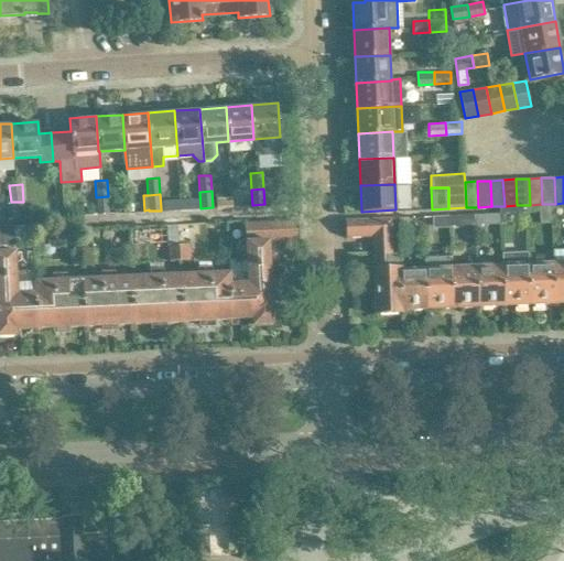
[(109,213),(108,196),(96,197),(97,214),(109,213)]
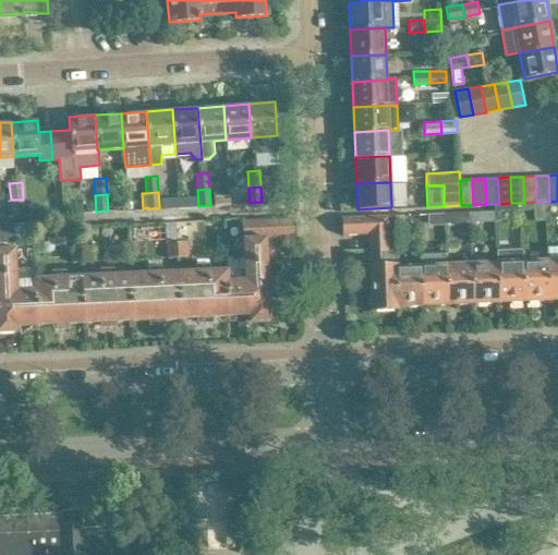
[(24,215),(23,200),(11,200),(12,215),(24,215)]
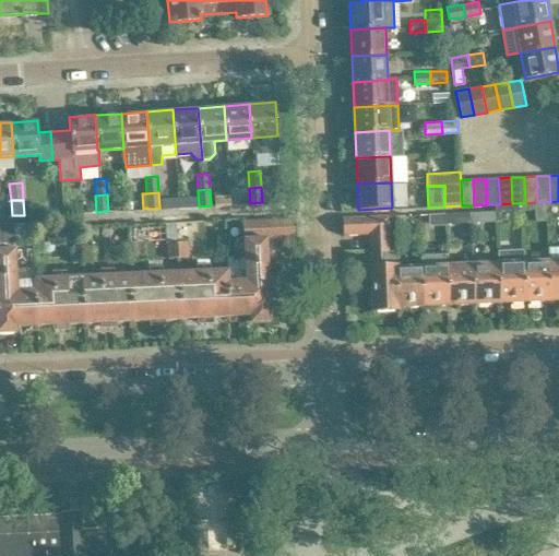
[(546,202),(534,203),(535,220),(547,220),(546,202)]
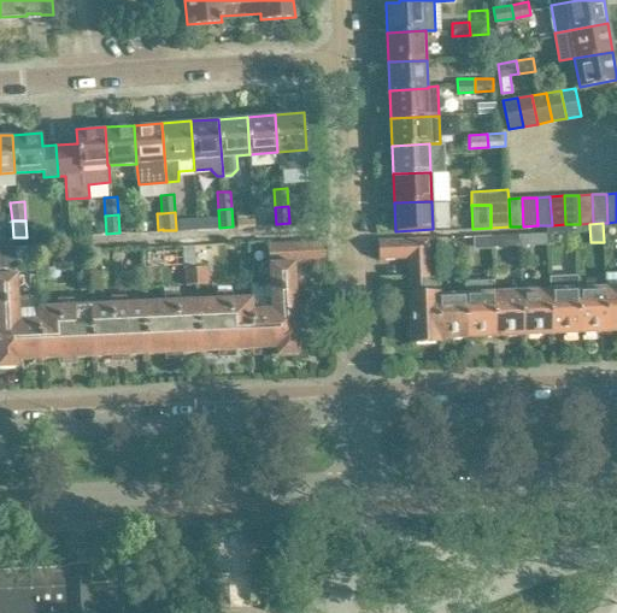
[(576,233),(575,225),(547,227),(547,233),(547,245),(552,245),(552,234),(576,233)]
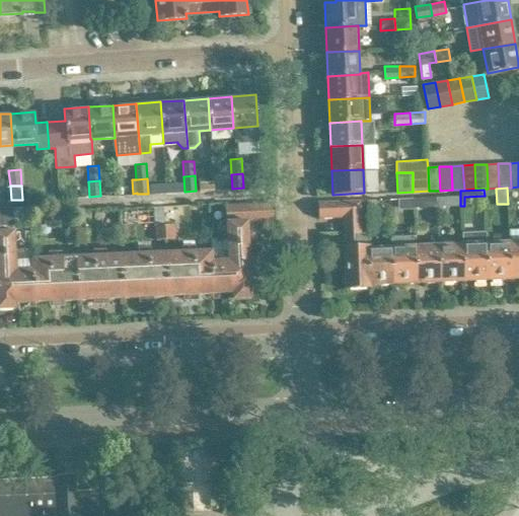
[(451,206),(450,196),(435,197),(436,206),(451,206)]
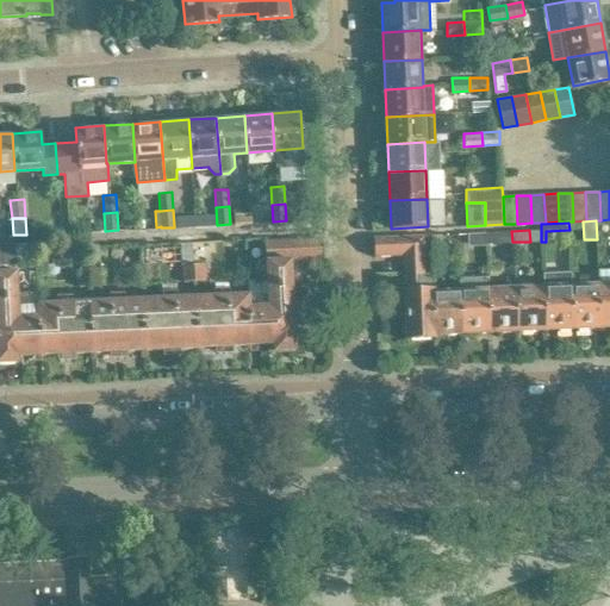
[(541,230),(529,230),(530,242),(541,242),(541,230)]
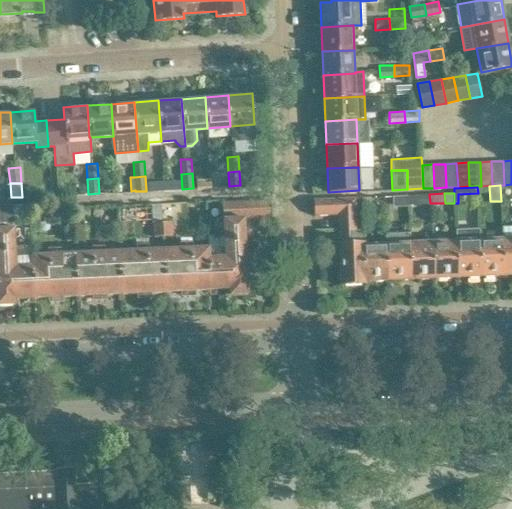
[(429,194),(408,195),(408,204),(430,203),(429,194)]
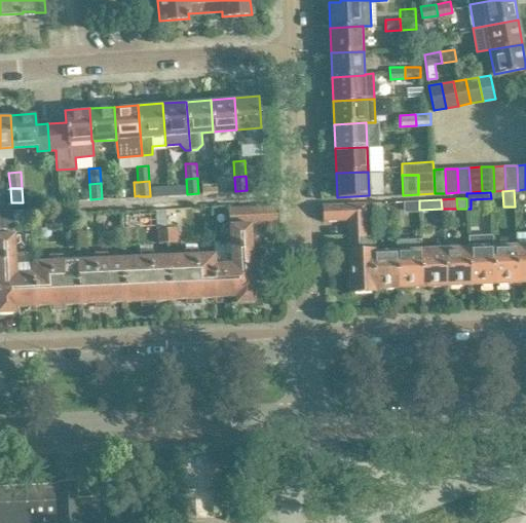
[(419,210),(419,200),(404,200),(404,211),(419,210)]
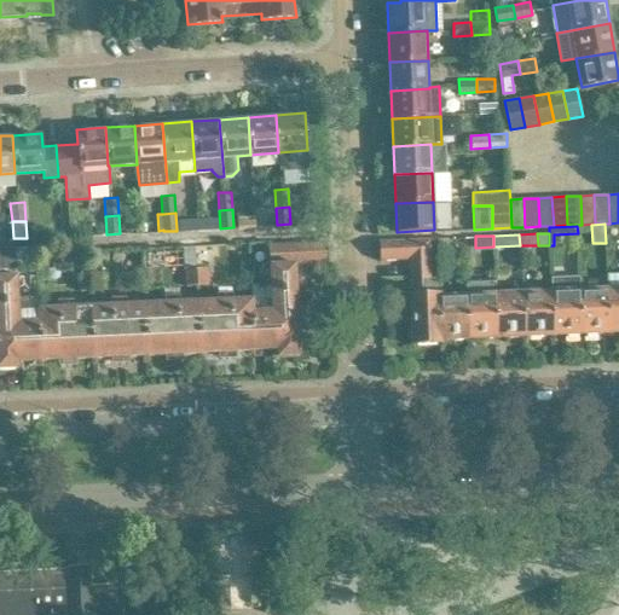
[(453,249),(453,237),(437,238),(437,249),(453,249)]
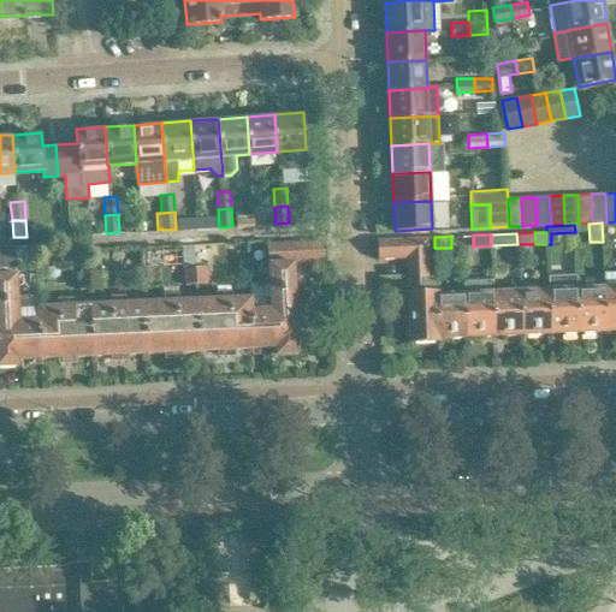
[(406,238),(377,239),(378,257),(407,256),(408,293),(407,293),(409,343),(440,342),(440,338),(438,338),(436,292),(437,292),(436,274),(428,274),(427,237),(406,238)]
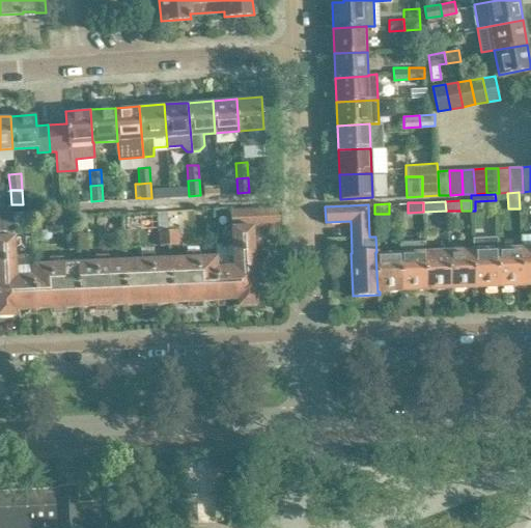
[(232,256),(216,256),(218,300),(224,300),(238,299),(239,305),(257,304),(254,226),(281,224),(280,206),(230,209),(231,243),(232,256)]
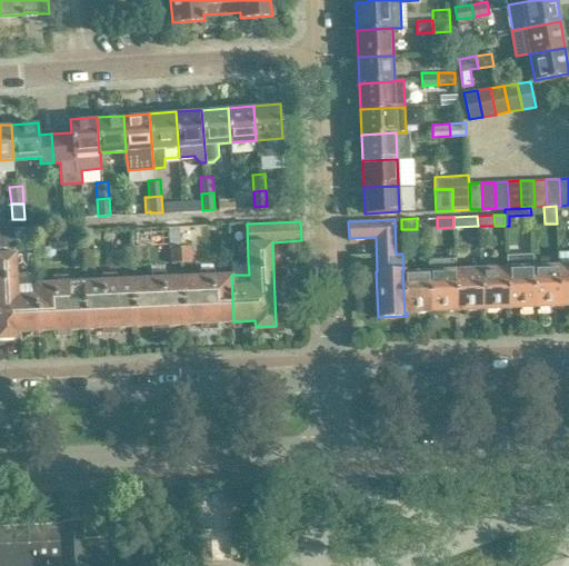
[(191,245),(180,246),(181,261),(192,260),(191,245)]
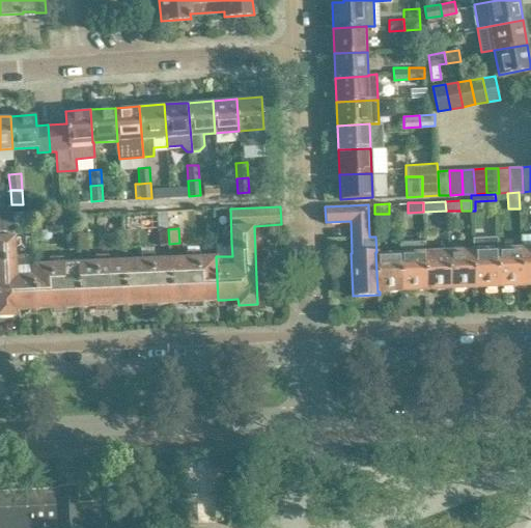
[(169,244),(168,229),(158,229),(159,244),(169,244)]
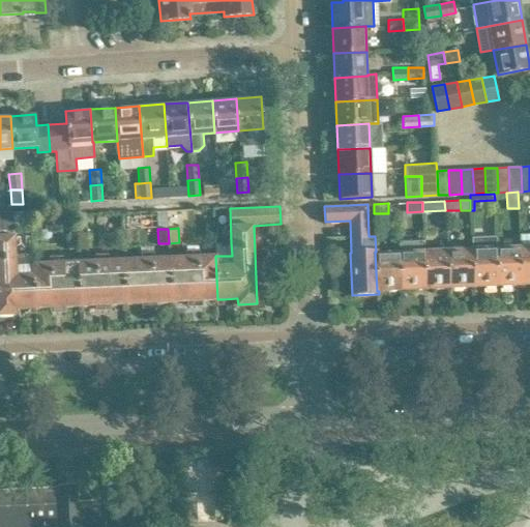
[(87,232),(77,233),(78,247),(88,246),(87,232)]
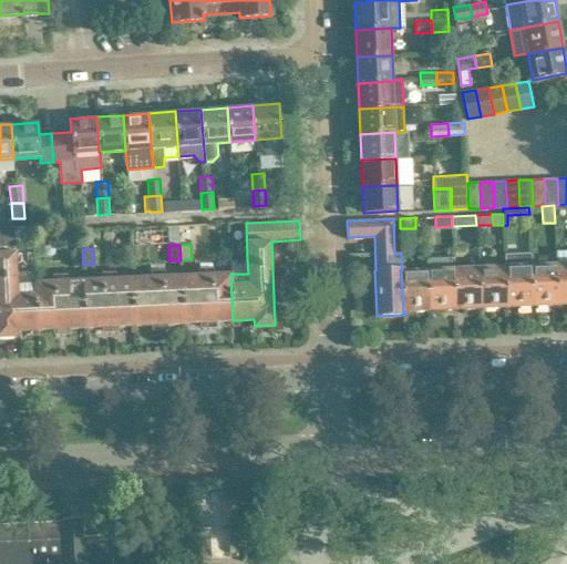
[(83,265),(82,249),(72,249),(73,266),(83,265)]
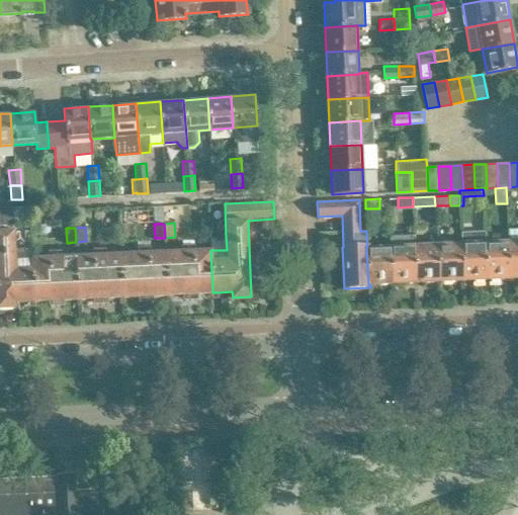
[(517,228),(509,229),(509,242),(511,278),(517,277),(517,228)]
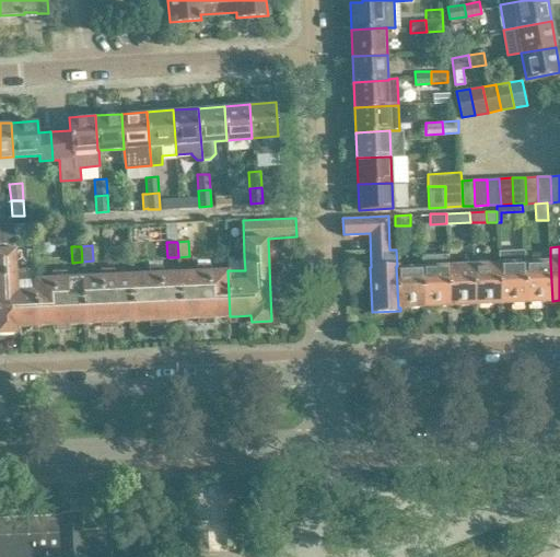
[(15,248),(0,248),(0,334),(15,334),(15,326),(36,325),(34,280),(18,280),(15,248)]
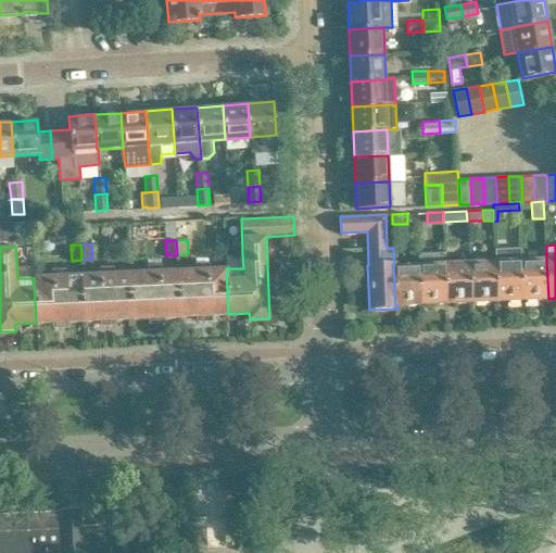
[(522,300),(520,261),(520,248),(495,249),(495,262),(497,301),(522,300)]
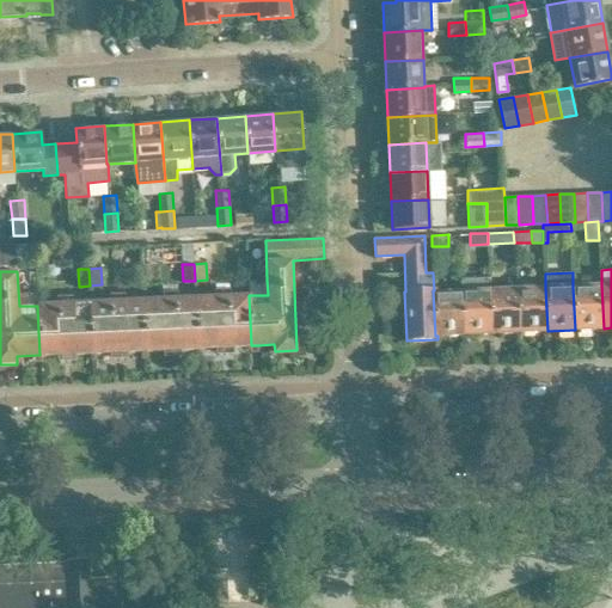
[(491,333),(490,290),(489,276),(460,278),(461,292),(463,335),(491,333)]
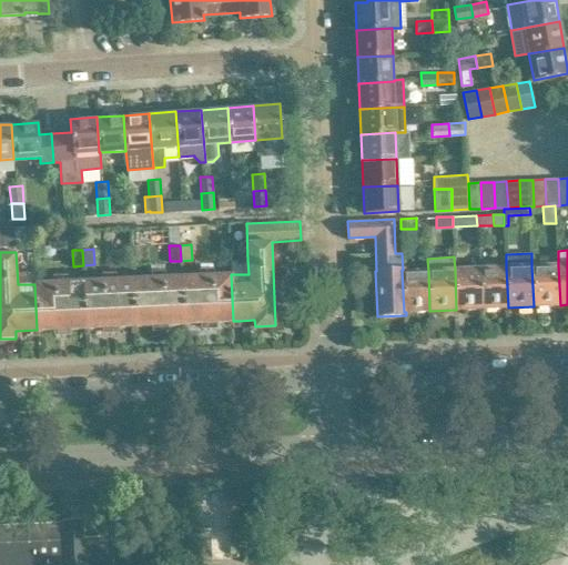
[(560,305),(558,265),(531,266),(534,306),(560,305)]
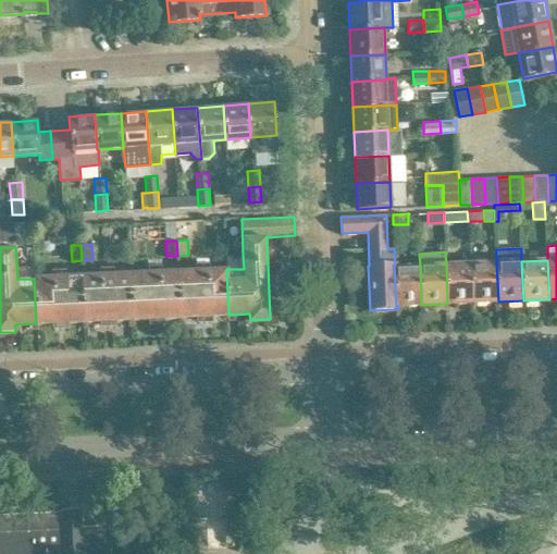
[(498,302),(496,262),(471,263),(472,303),(498,302)]
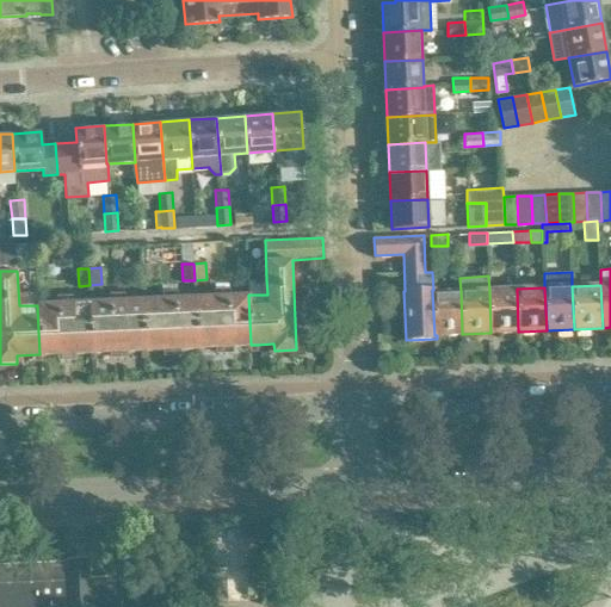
[(214,297),(196,297),(198,347),(217,346),(232,346),(251,345),(248,295),(230,296),(229,289),(214,289),(214,297)]
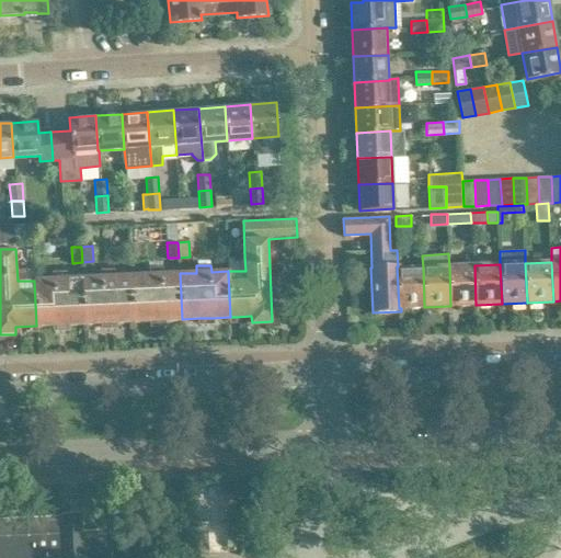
[(476,305),(474,265),(449,266),(450,306),(476,305)]
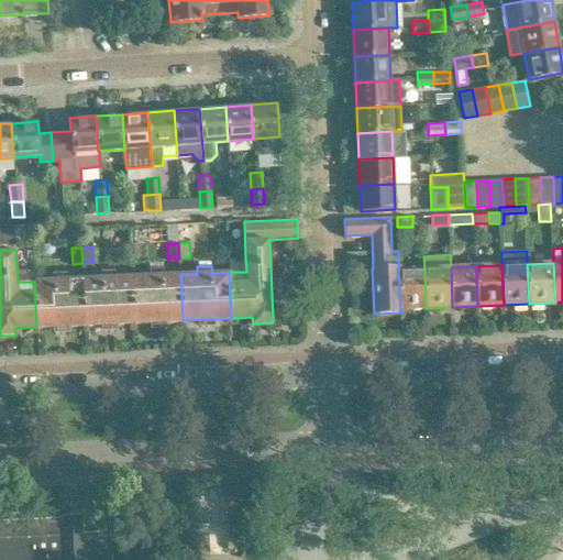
[(183,320),(180,274),(163,275),(163,267),(148,268),(148,276),(132,276),(134,322),(183,320)]
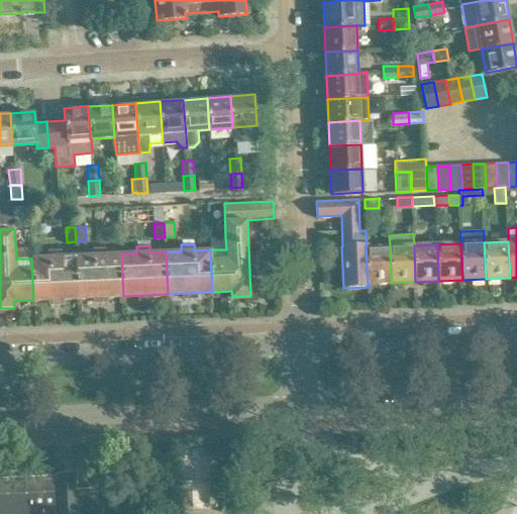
[(391,283),(390,246),(367,247),(367,245),(366,245),(368,284),(370,284),(391,283)]
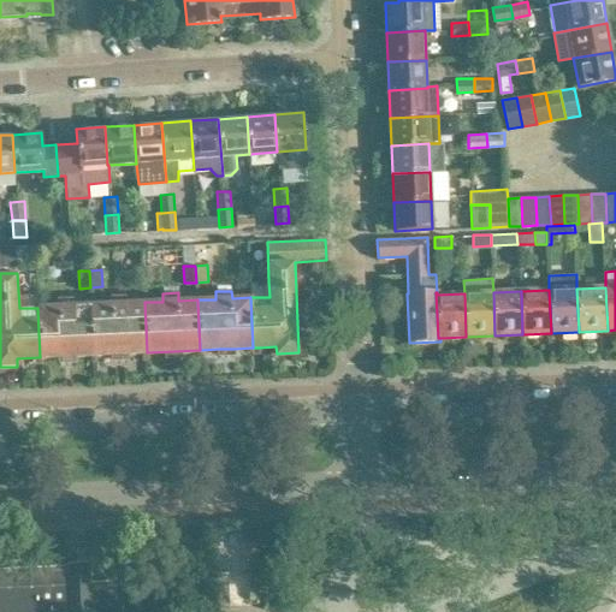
[(147,352),(144,302),(126,303),(125,295),(110,296),(110,304),(92,304),(94,355),(147,352)]
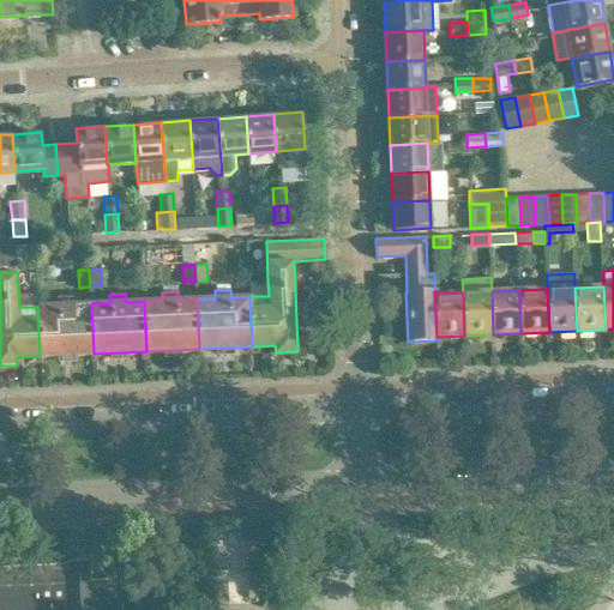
[(94,354),(91,303),(73,305),(72,296),(56,297),(56,306),(37,307),(40,356),(94,354)]
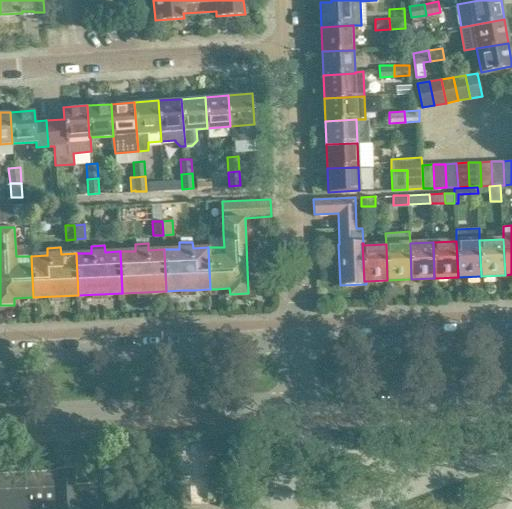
[(0,508),(115,508),(115,482),(59,483),(58,469),(0,470),(0,508)]
